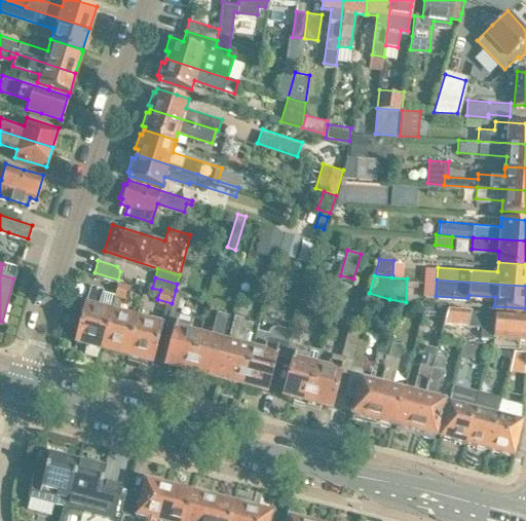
[(115,294),(127,297),(130,285),(118,282),(115,294)]
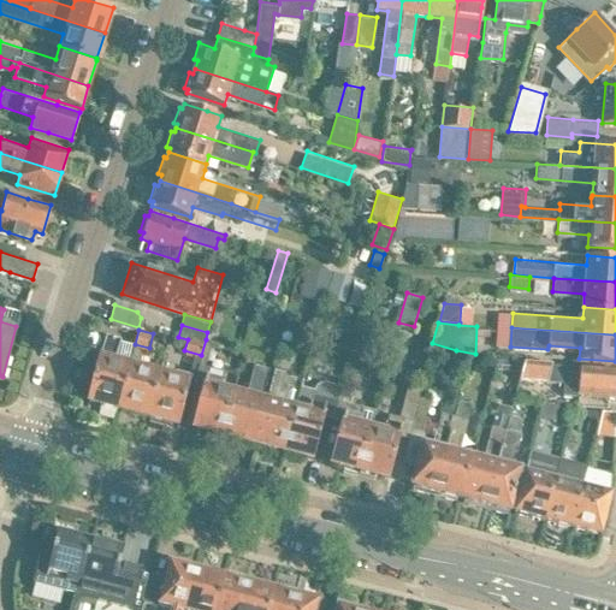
[(122,338),(106,333),(99,354),(88,398),(101,402),(100,406),(114,409),(116,406),(118,406),(130,362),(114,357),(122,338)]
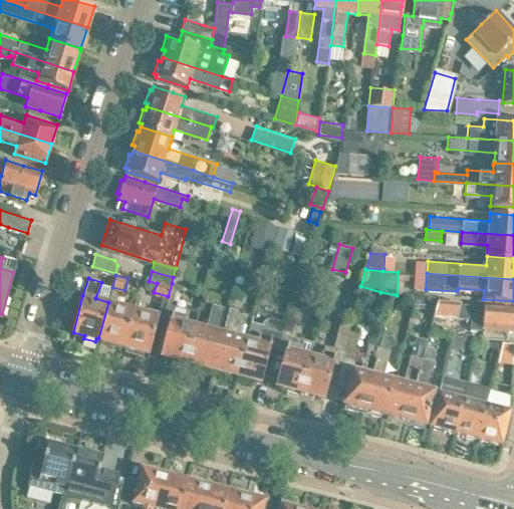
[(184,364),(194,324),(183,321),(187,307),(172,303),(177,285),(172,283),(168,296),(162,318),(170,320),(161,355),(172,358),(171,361),(184,364)]
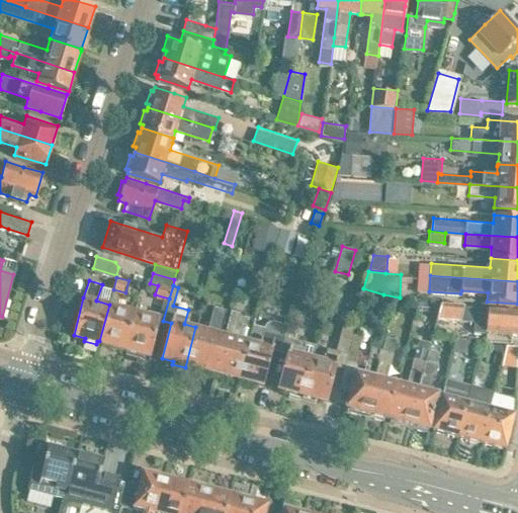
[(517,328),(517,309),(500,308),(441,302),(437,318),(445,318),(475,320),(473,330),(487,331),(487,329),(517,332),(517,328)]
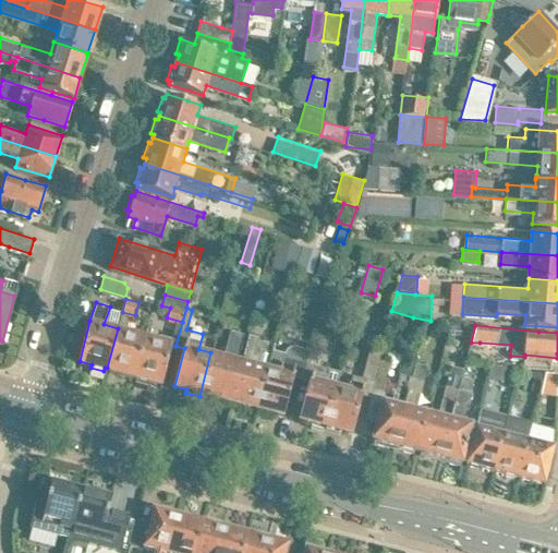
[(133,375),(144,335),(118,328),(107,368),(133,375)]
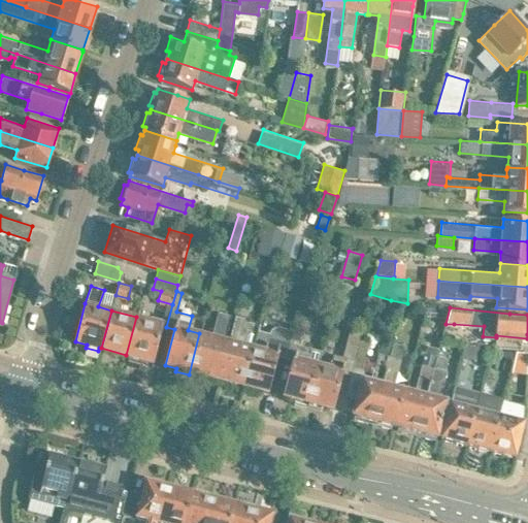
[(218,311),(210,336),(199,333),(189,374),(202,378),(203,374),(217,379),(226,340),(224,339),(231,314),(218,311)]
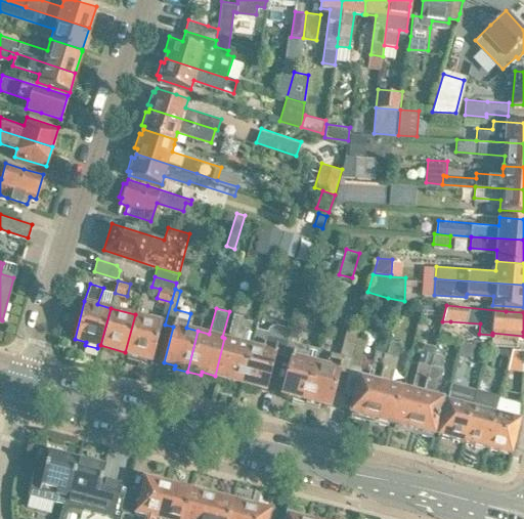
[(140,356),(151,359),(163,317),(149,313),(148,318),(135,314),(125,352),(128,353),(127,356),(139,359),(140,356)]
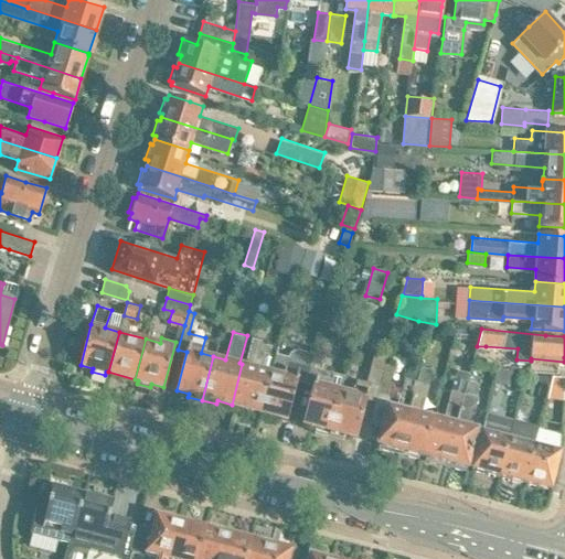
[(253,337),(245,365),(242,364),(232,405),(246,408),(245,411),(259,415),(266,388),(275,352),(277,352),(278,345),(265,342),(266,341),(253,337)]
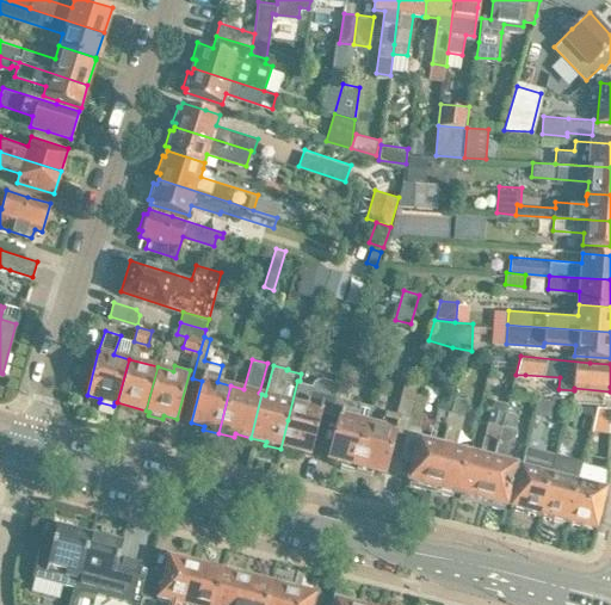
[(312,384),(300,381),(297,381),(288,420),(281,449),(296,454),(297,450),(309,454),(321,411),(331,413),(335,394),(339,381),(323,377),(319,377),(314,380),(312,384)]
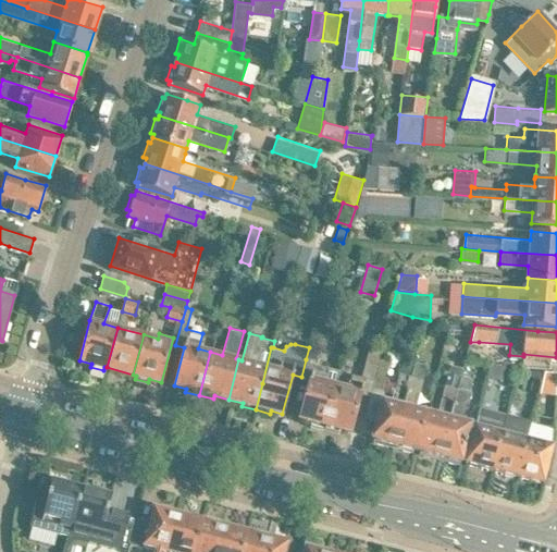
[(373,378),(379,357),(380,353),(369,350),(362,375),(373,378)]
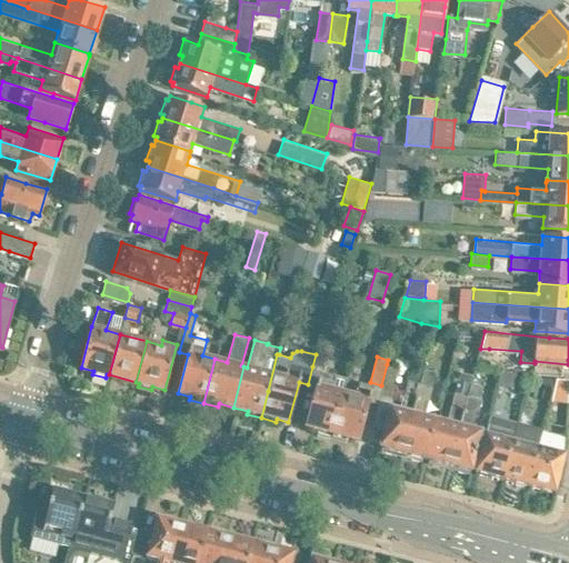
[(387,364),(381,385),(379,395),(378,402),(372,424),(385,428),(380,445),(382,446),(385,450),(391,451),(395,449),(401,451),(420,382),(408,379),(399,410),(390,408),(397,384),(393,383),(398,367),(387,364)]
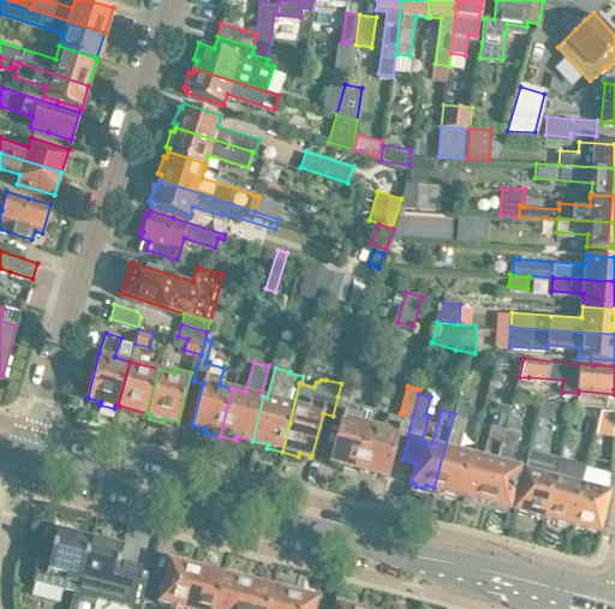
[(376,407),(363,404),(338,396),(333,416),(341,418),(330,461),(344,464),(342,467),(358,472),(371,423),(376,407)]
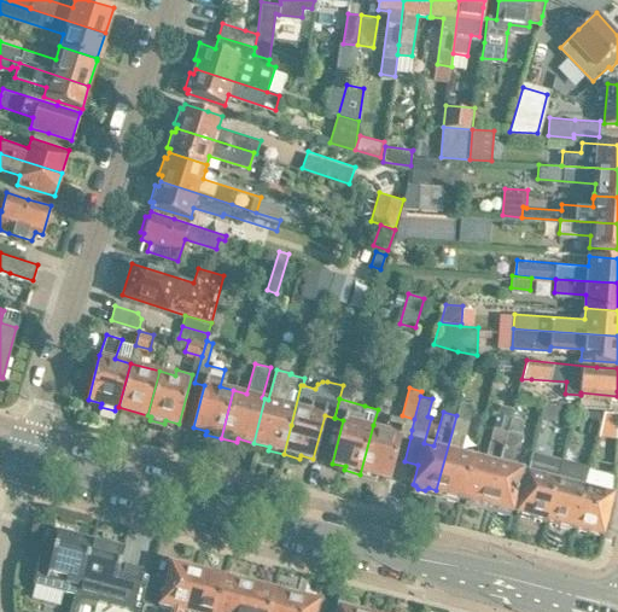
[(460,400),(456,415),(436,490),(444,493),(445,496),(454,499),(458,496),(462,497),(473,456),(461,453),(474,403),(460,400)]
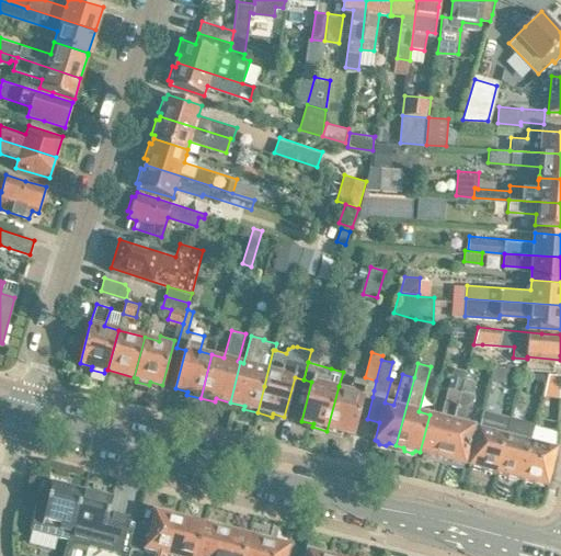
[(491,378),(505,383),(508,369),(494,364),(491,378)]
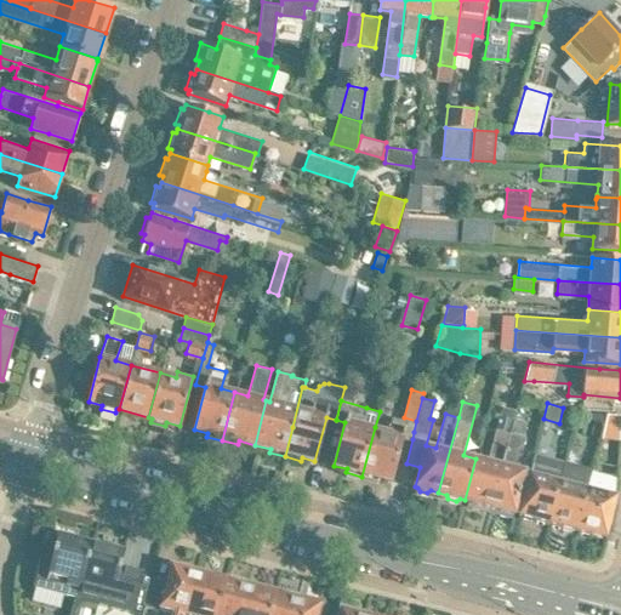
[(476,459),(465,500),(469,501),(471,505),(479,507),(482,505),(490,506),(506,450),(514,417),(516,410),(502,408),(497,427),(488,462),(476,459)]
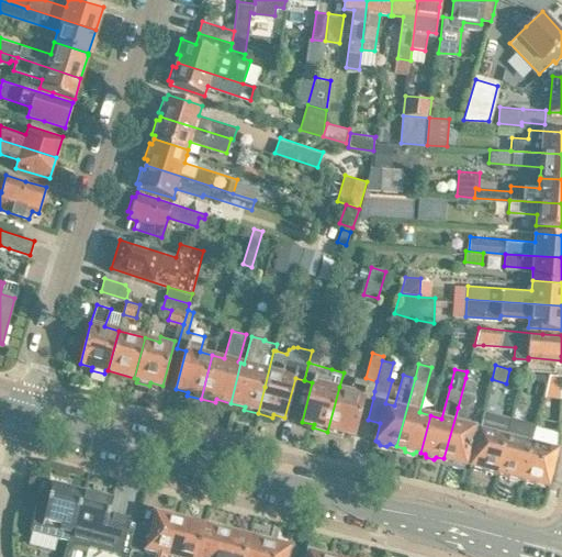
[(550,374),(547,388),(560,390),(561,376),(550,374)]
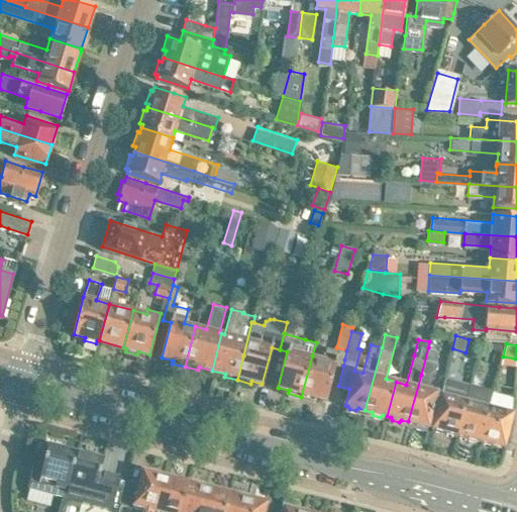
[(326,400),(335,364),(343,366),(344,360),(346,350),(336,347),(327,345),(323,359),(312,355),(301,397),(314,400),(315,397),(326,400)]
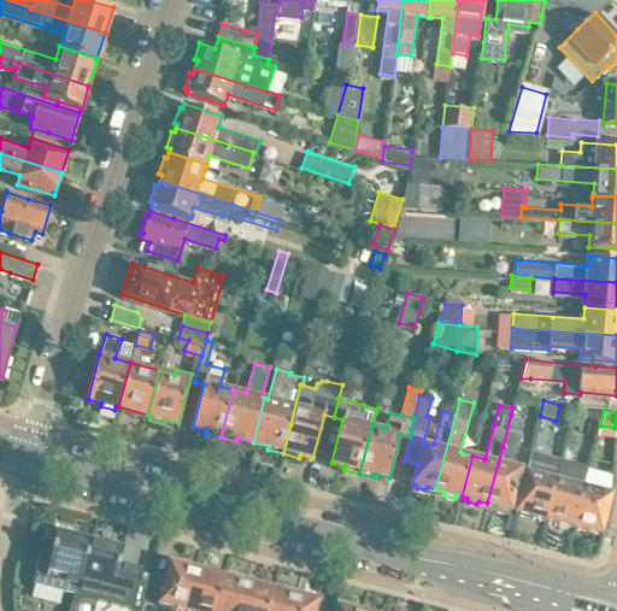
[(503,447),(487,503),(495,505),(497,509),(504,511),(507,509),(511,509),(522,465),(512,462),(516,447),(523,421),(519,416),(511,415),(503,447)]
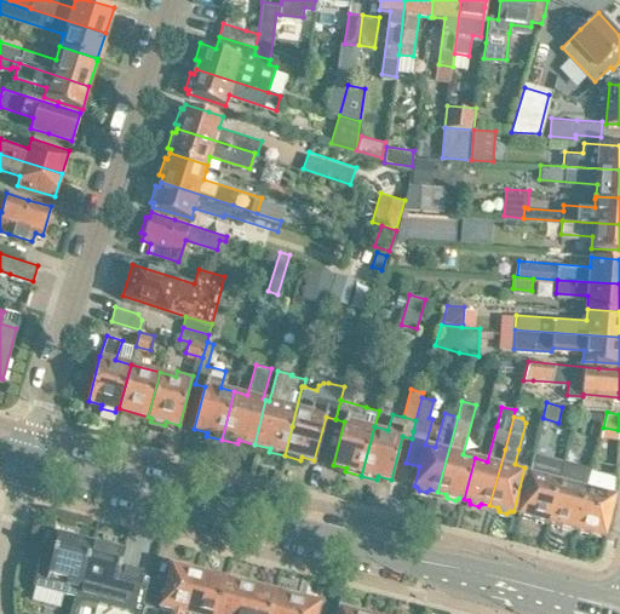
[(534,453),(517,512),(546,521),(557,478),(562,460),(534,453)]
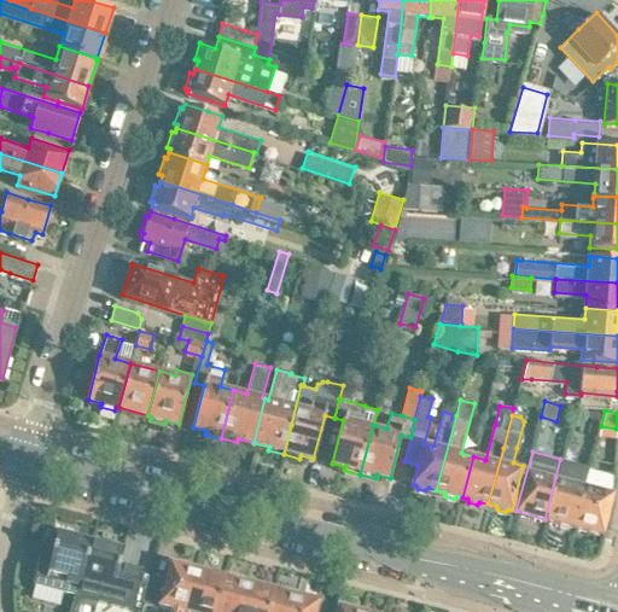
[(544,519),(573,526),(588,473),(590,466),(572,461),(560,459),(555,477),(544,519)]
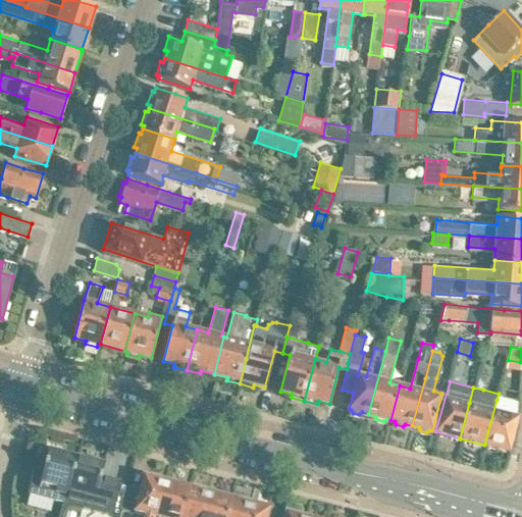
[(484,445),(509,452),(518,417),(517,416),(518,399),(499,394),(497,400),(484,445)]
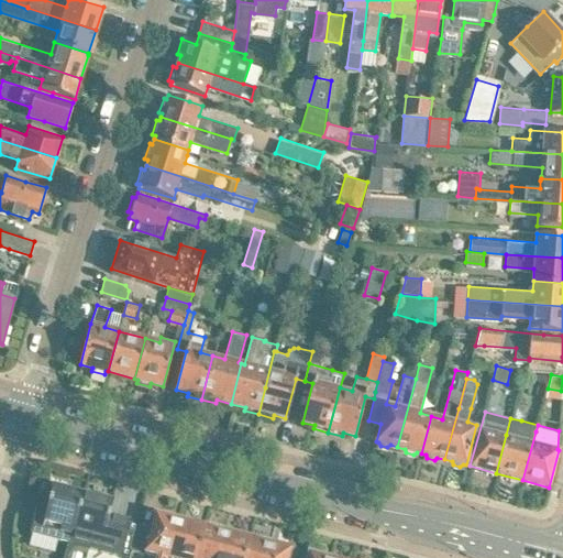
[(80,505),(84,493),(85,492),(83,491),(83,493),(55,485),(55,484),(54,484),(50,499),(48,498),(47,504),(37,502),(32,522),(59,528),(57,536),(69,539),(78,505),(80,505)]
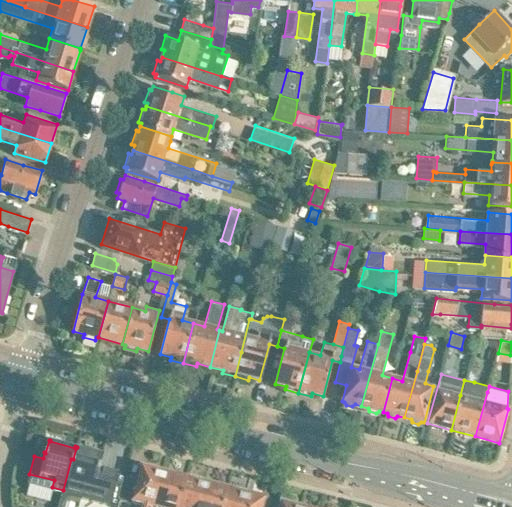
[(101,455),(76,448),(73,459),(71,459),(63,490),(110,502),(118,471),(98,466),(101,455)]
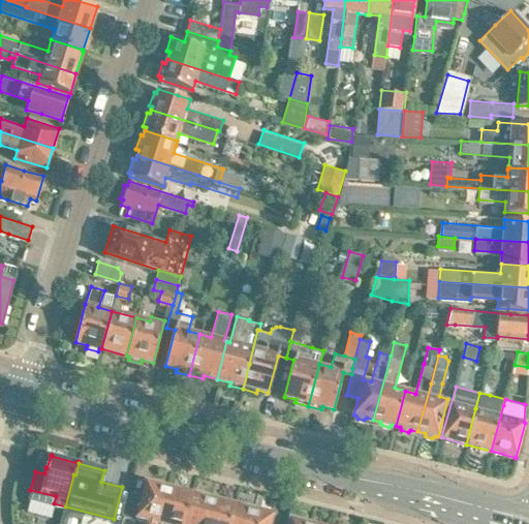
[(156,523),(166,486),(158,484),(157,482),(150,480),(148,481),(146,481),(142,493),(129,490),(123,516),(145,521),(143,523),(156,523)]
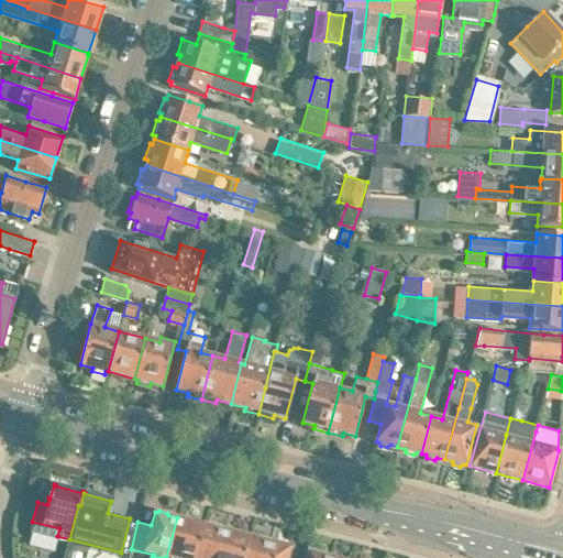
[(191,557),(200,524),(196,522),(195,520),(187,517),(185,520),(177,517),(166,557),(191,557)]
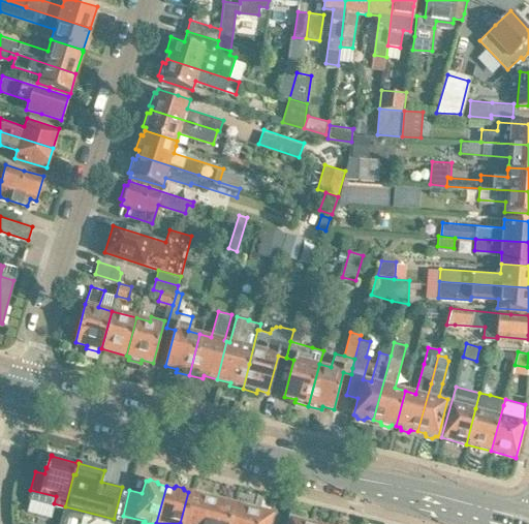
[(203,523),(210,497),(203,495),(201,493),(195,491),(193,493),(188,492),(180,523),(203,523)]
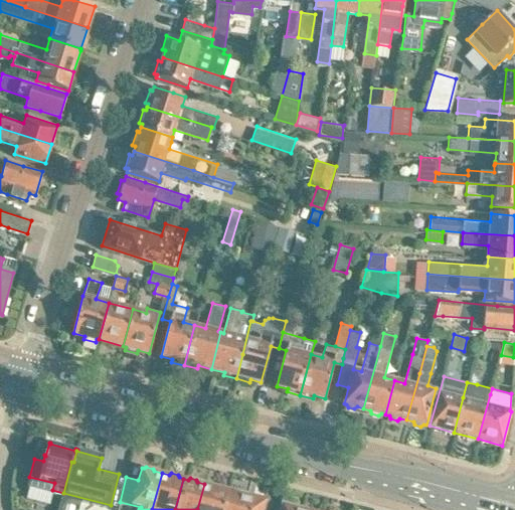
[(223,509),(228,490),(221,488),(220,486),(214,484),(212,486),(204,484),(197,509),(223,509)]
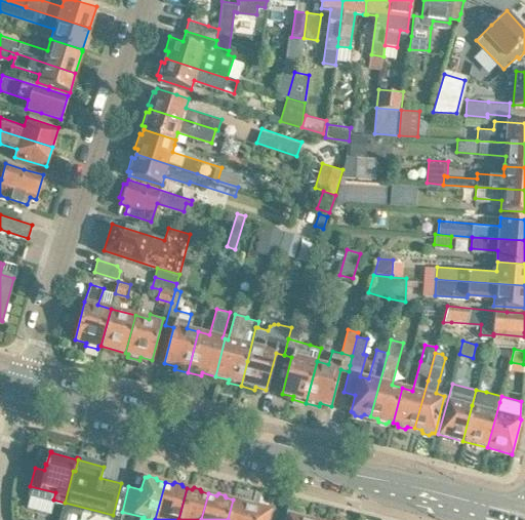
[(247,519),(251,505),(244,503),(243,501),(237,498),(234,500),(233,500),(228,519),(247,519)]
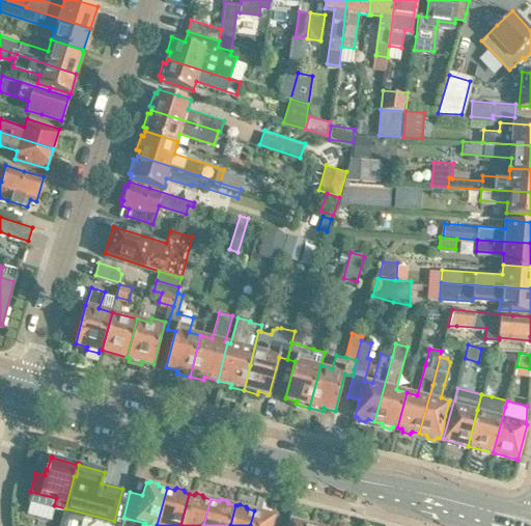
[(262,513),(254,510),(250,525),(272,525),(275,516),(272,515),(271,513),(264,510),(262,513)]
